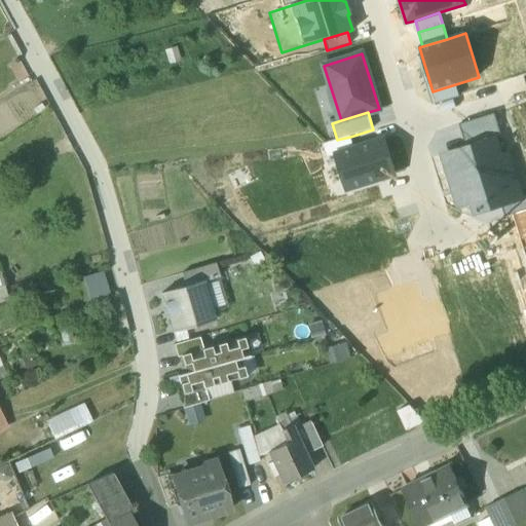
[(461,123),(468,150),(503,141),(495,113),(461,123)]
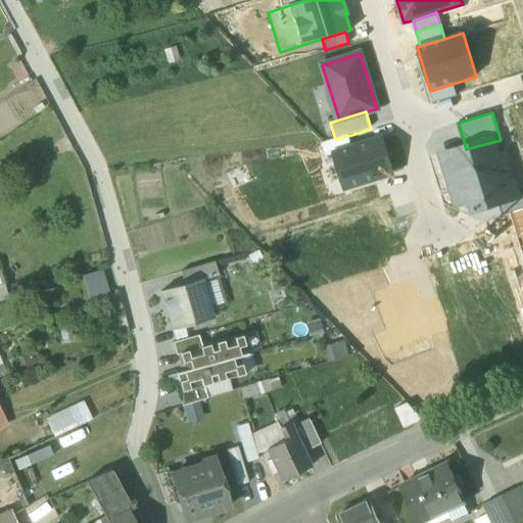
[(352,149),(348,136),(335,139),(321,144),(325,157),(333,155),(352,149)]
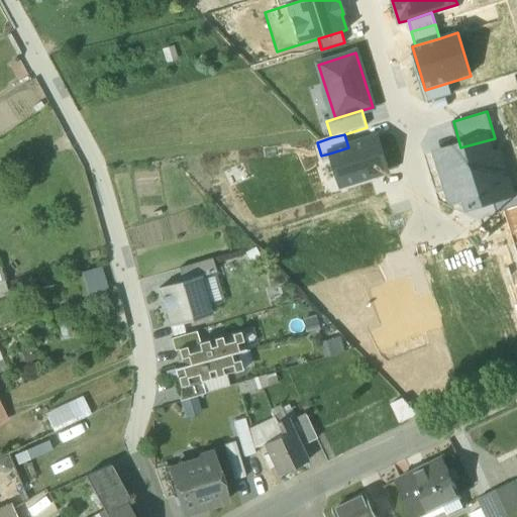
[(348,147),(329,153),(339,186),(388,171),(378,138),(348,147)]
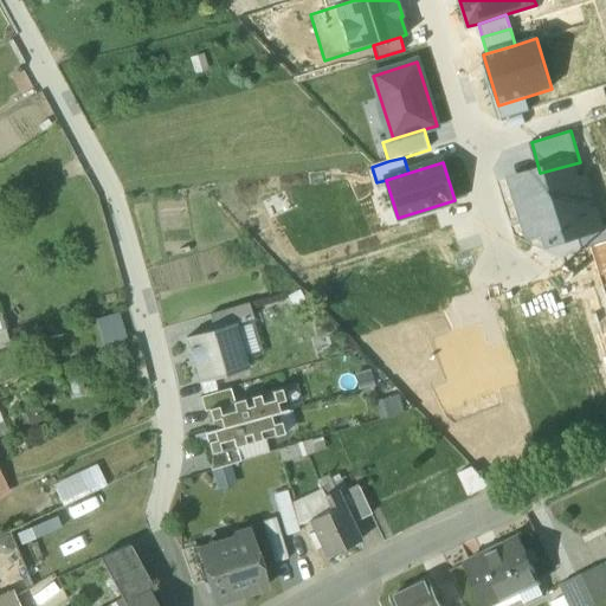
[(529,217),(534,236),(547,232),(595,218),(580,162),(540,173),(510,181),(521,219),(529,217)]
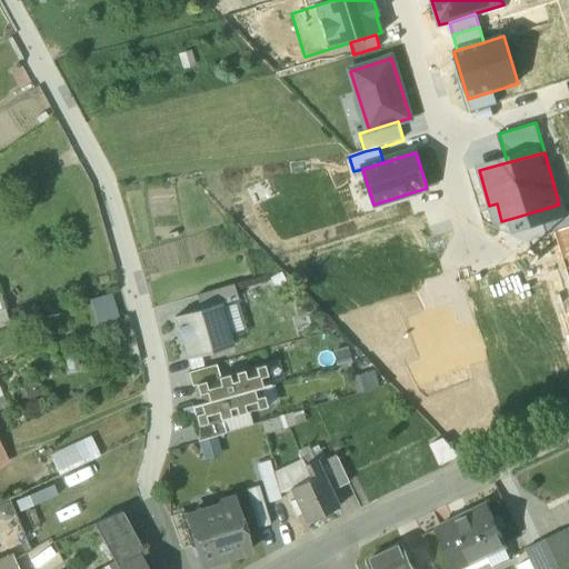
[(559,205),(513,218),(517,230),(542,222),(563,217),(559,205)]
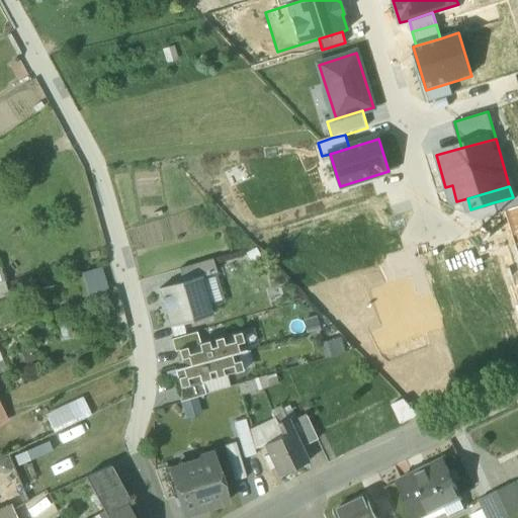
[(517,195),(513,197),(494,202),(498,216),(517,208),(517,195)]
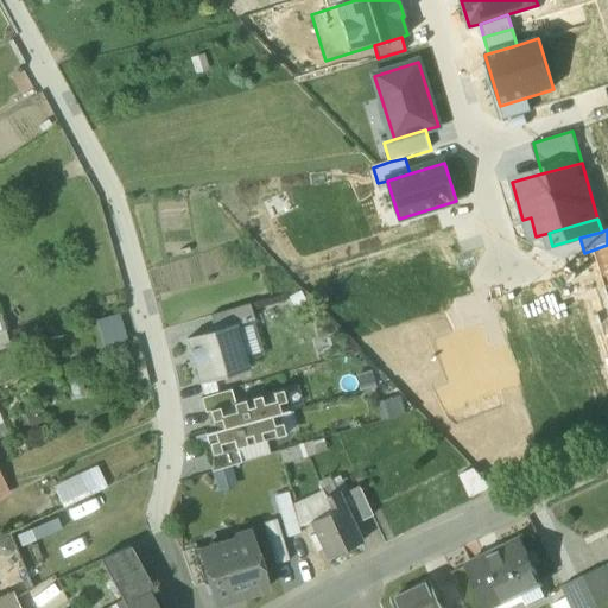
[(248,305),(210,317),(214,331),(235,325),(253,320),(248,305)]
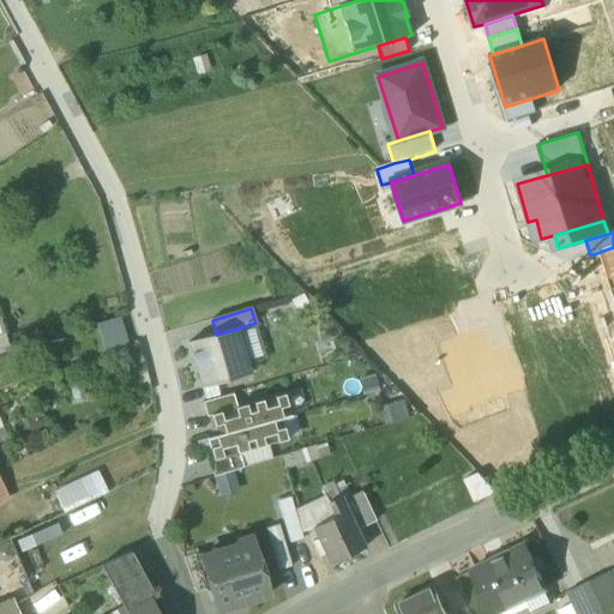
[(103,349),(127,343),(121,315),(97,321),(103,349)]
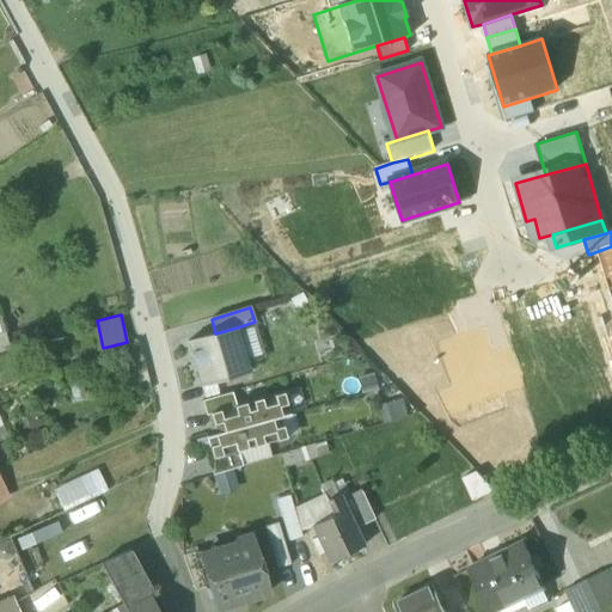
[(215,334),(188,342),(191,353),(195,356),(197,366),(195,366),(201,386),(250,372),(237,328),(215,334)]
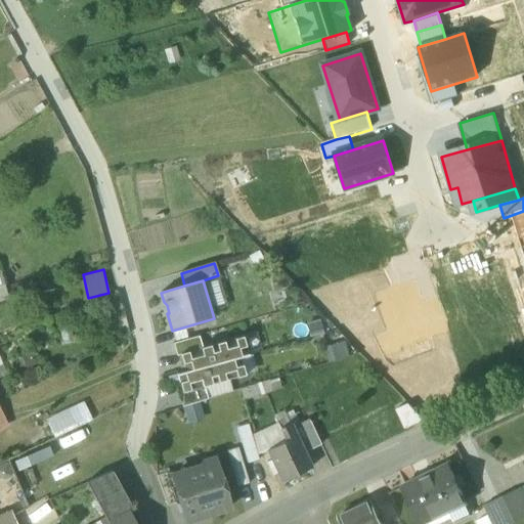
[(199,336),(173,343),(176,356),(180,355),(179,354),(202,348),(199,336)]
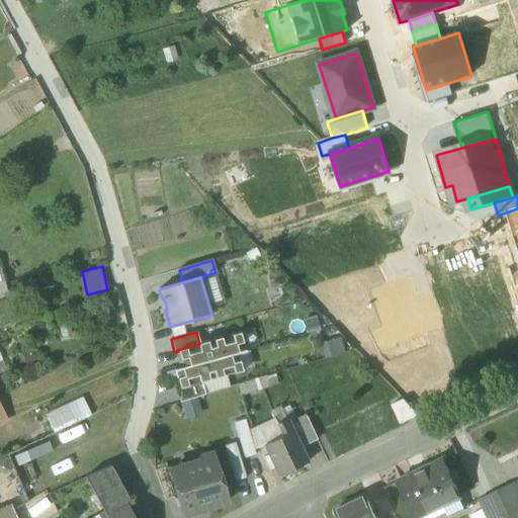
[(199,344),(177,350),(178,351),(182,367),(182,368),(237,353),(238,354),(245,351),(240,333),(199,344)]
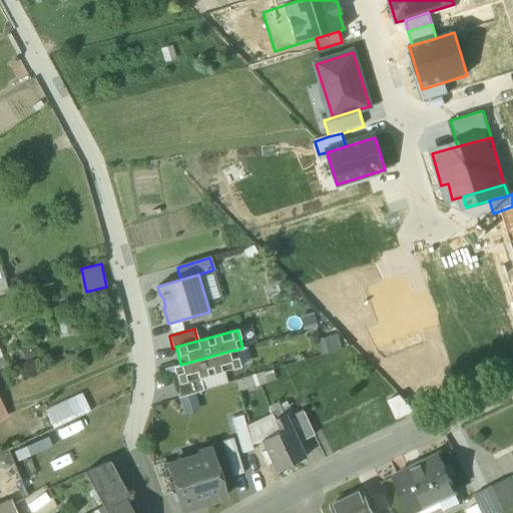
[(234,350),(180,365),(180,364),(172,366),(177,384),(178,385),(199,379),(239,368),(235,351),(234,350)]
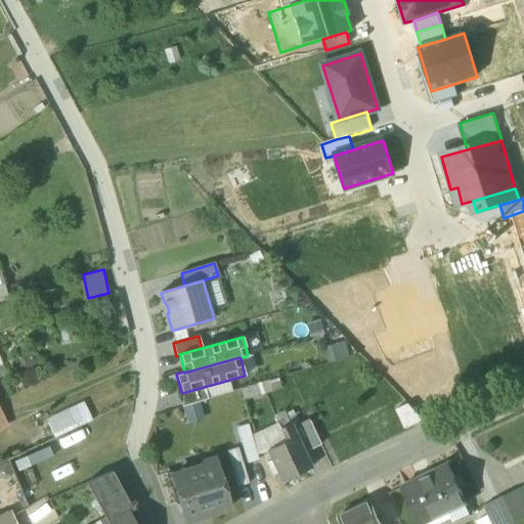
[(261,384),(239,390),(243,399),(264,394),(261,384)]
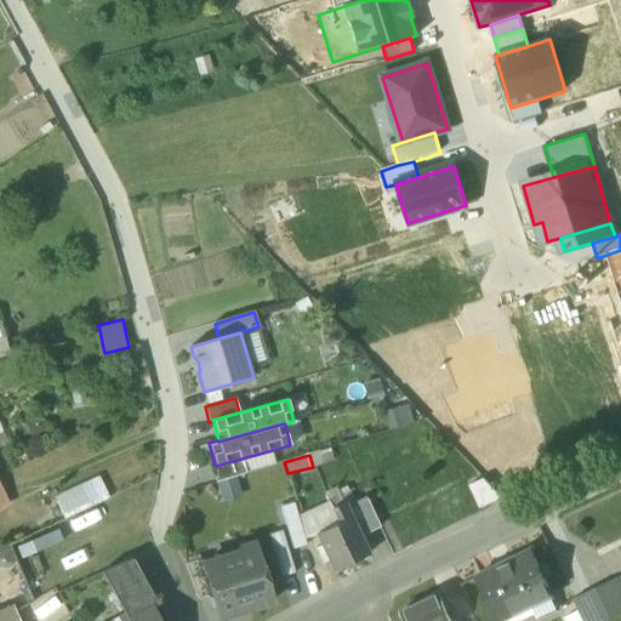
[(241,459),(216,466),(215,465),(211,466),(216,483),(234,477),(246,473),(241,459)]
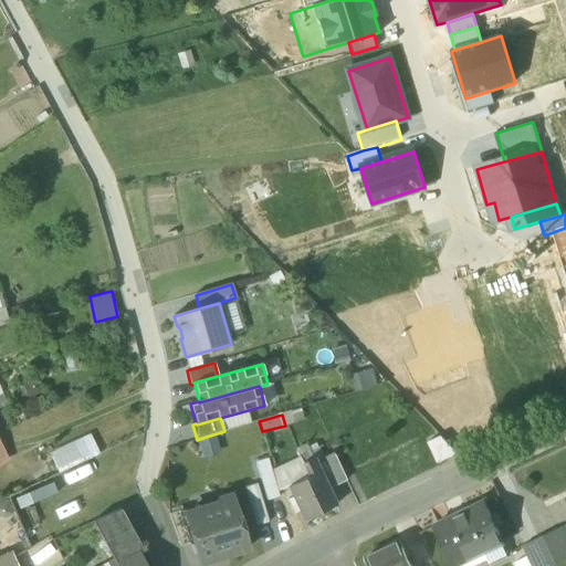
[(213,435),(198,439),(202,454),(218,450),(213,435)]
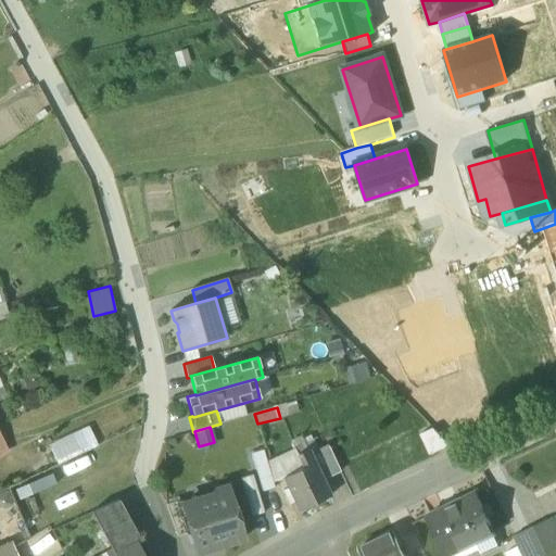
[(96,445),(88,429),(50,447),(59,464),(96,445)]
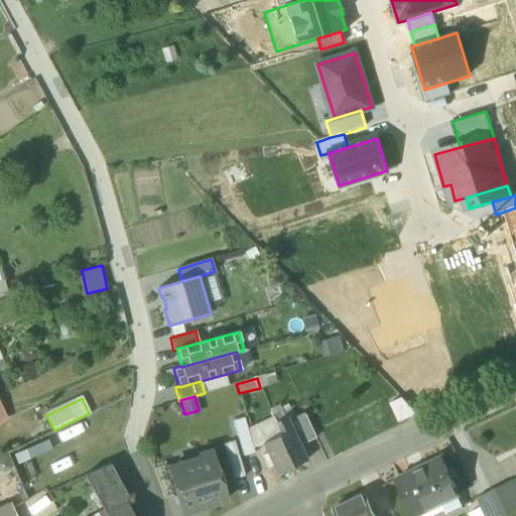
[(402,398),(389,404),(399,423),(417,414),(402,398)]
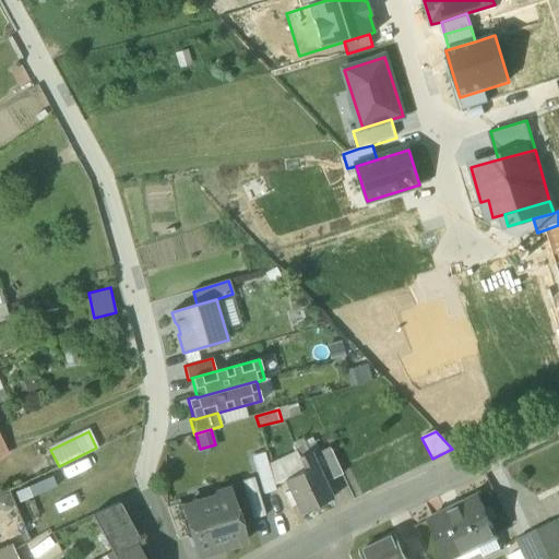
[(304,440),(294,445),(299,458),(310,452),(304,440)]
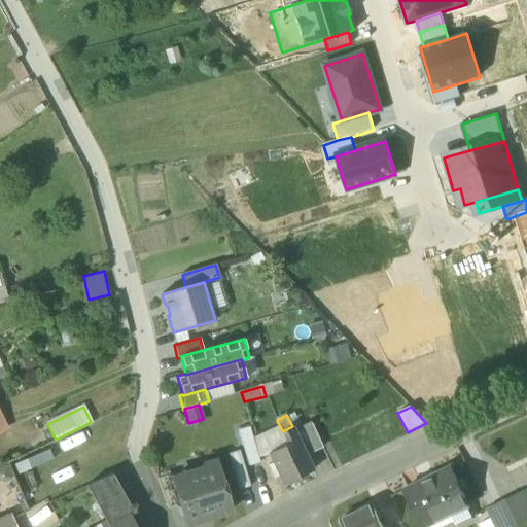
[(311,423),(294,431),(306,455),(323,448),(311,423)]
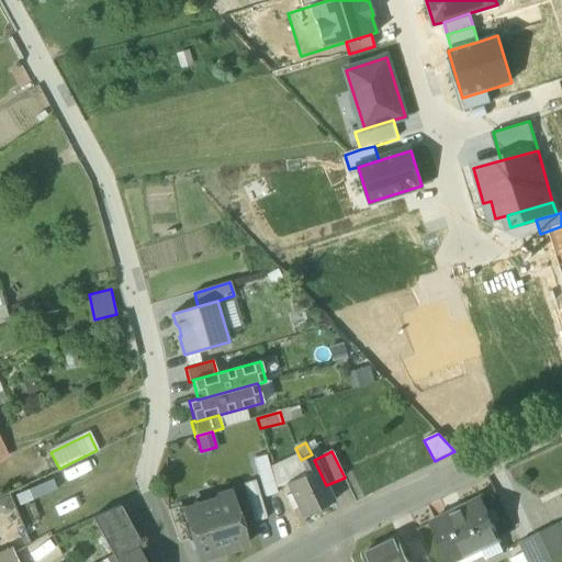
[(292,480),(285,483),(302,517),(334,502),(326,485),(314,460),(312,454),(301,460),(307,473),(292,480)]
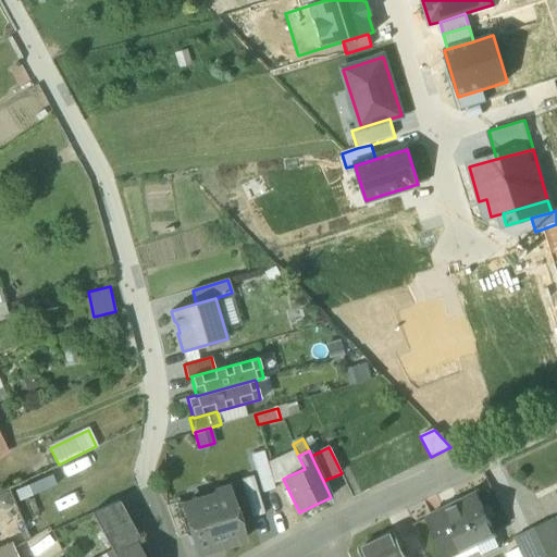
[(275,490),(263,452),(251,455),(263,493),(275,490)]
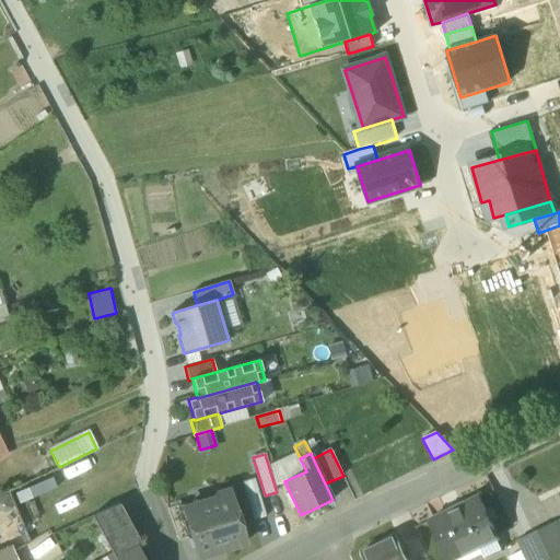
[(185,508),(184,509),(191,537),(198,557),(245,543),(229,490),(217,493),(213,499),(185,508)]
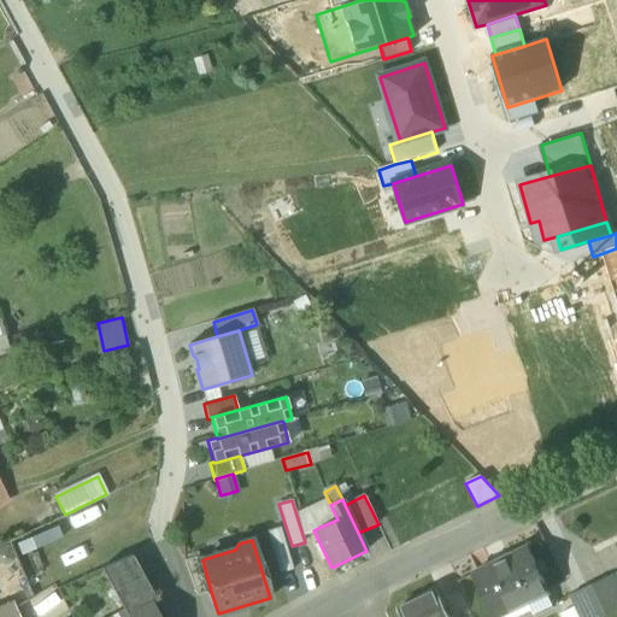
[(285,542),(271,546),(280,574),(293,570),(285,542)]
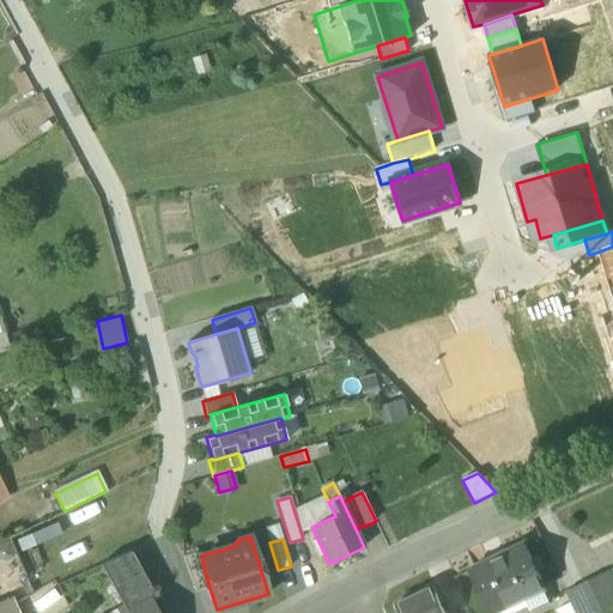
[(525,545),(469,571),(490,612),(492,612),(545,588),(525,545)]
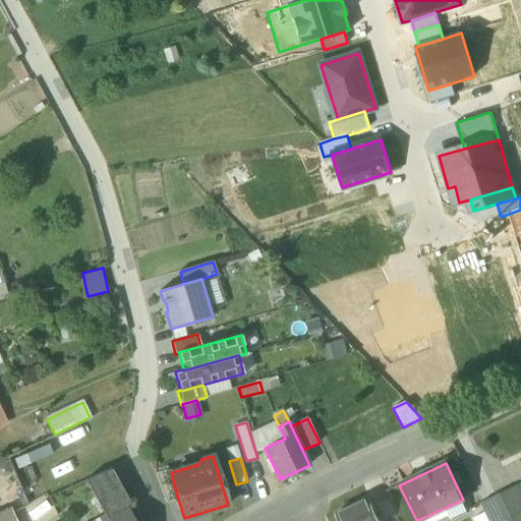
[(111,468),(85,480),(108,520),(129,509),(129,510),(132,508),(111,468)]
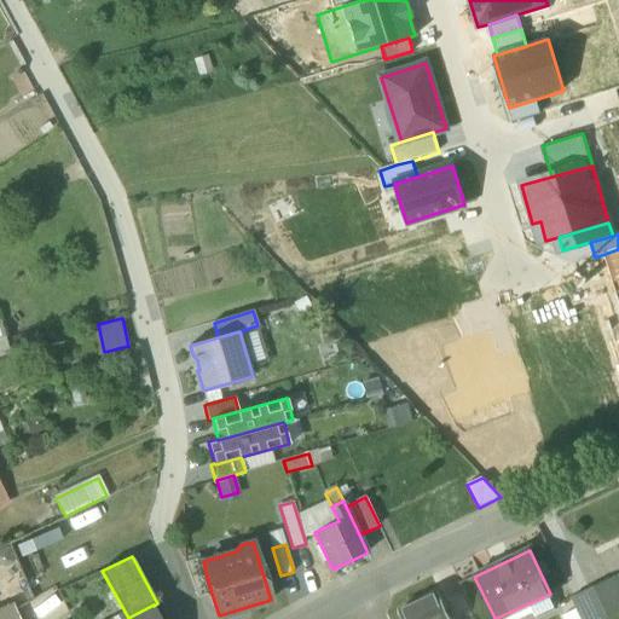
[(203,556),(185,562),(197,597),(212,594),(203,562),(204,561),(203,556)]
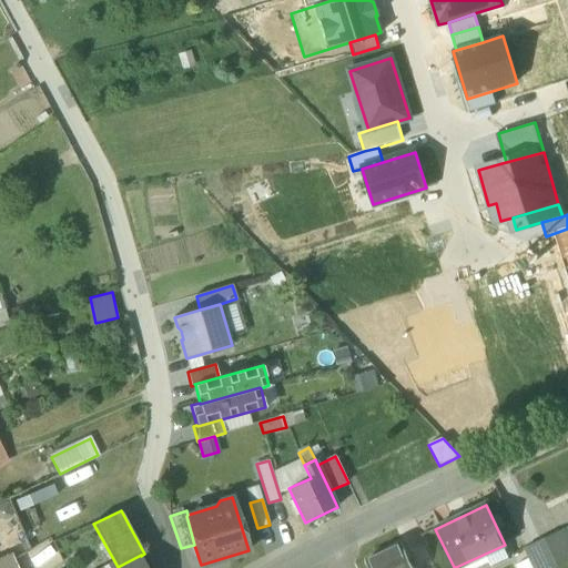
[(546,538),(559,567),(567,563),(567,536),(565,529),(546,538)]
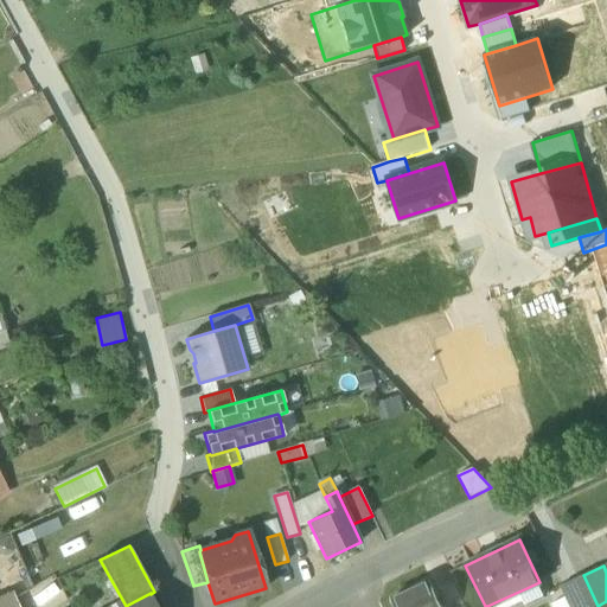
[(583,575),(561,587),(566,599),(570,606),(594,606),(598,606),(583,575)]
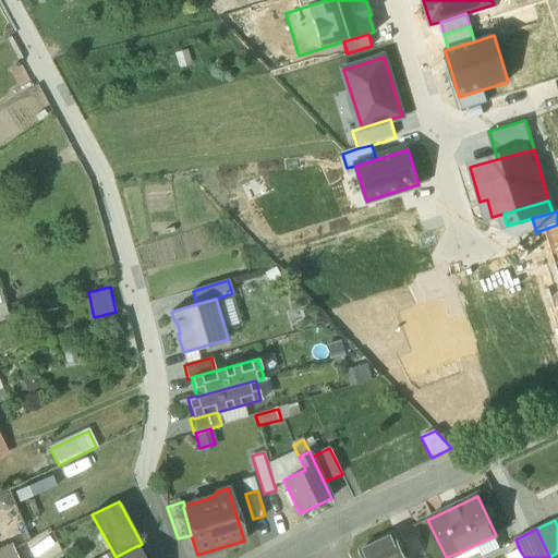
[(0,531),(0,545),(10,543),(7,530),(0,531)]
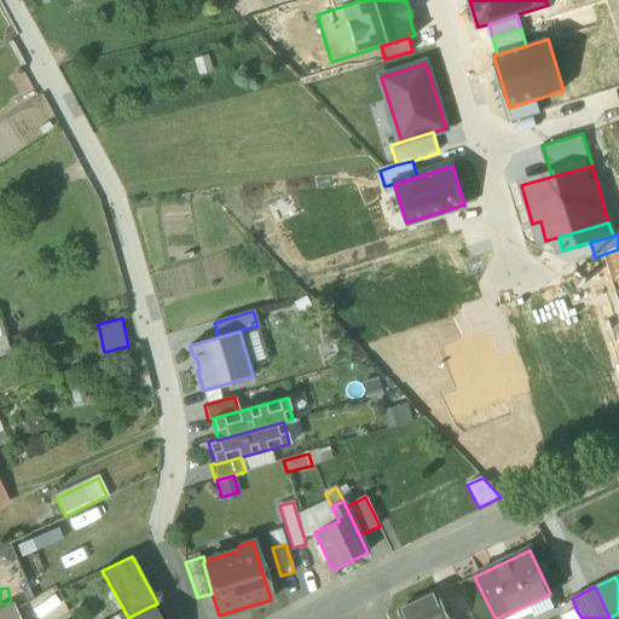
[(451,618),(439,593),(399,611),(403,618),(451,618)]
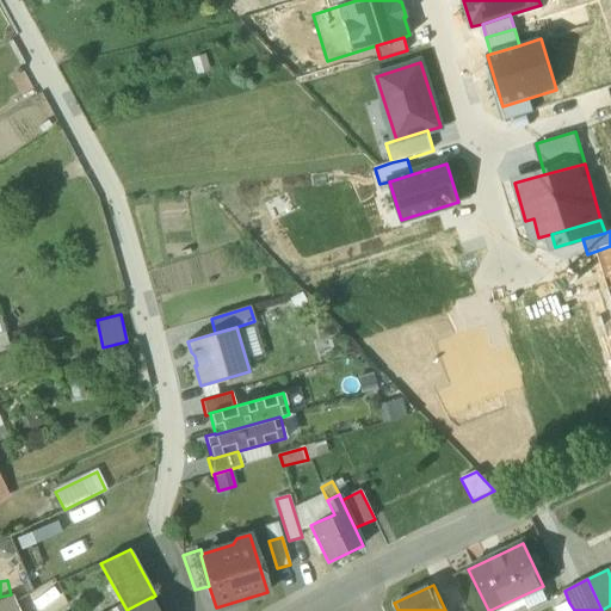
[(158,610),(152,598),(152,597),(127,610),(158,610)]
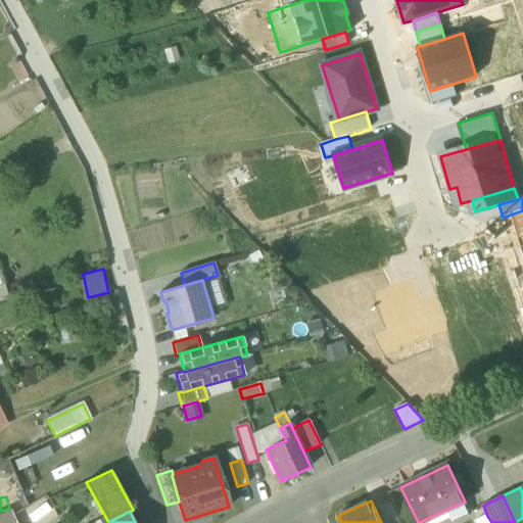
[(87,522),(82,512),(65,521),(66,522),(87,522)]
